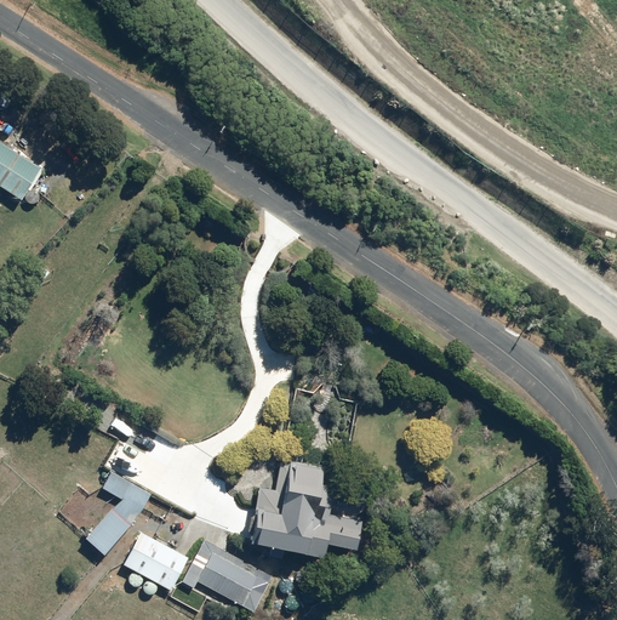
[(0,186),(21,199),(40,169),(0,143),(0,186)]
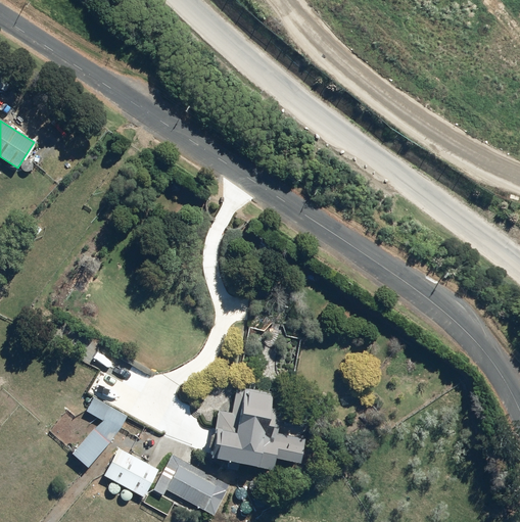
[(266,419),(271,395),(238,388),(233,413),(217,410),(207,455),(270,468),(273,457),(297,462),(302,439),(269,432),(272,420),(266,419)]
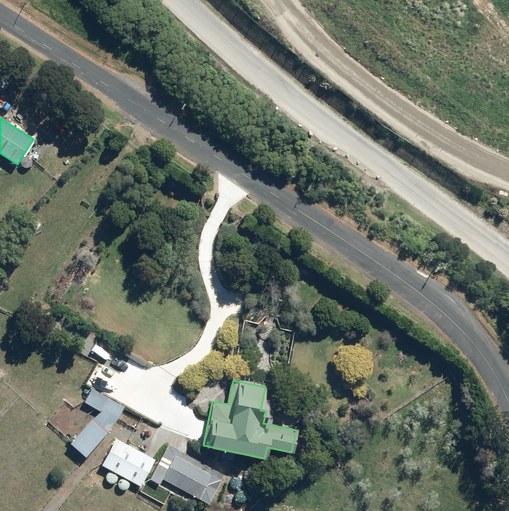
[(84,400),(97,411),(70,444),(86,457),(124,411),(94,387),(84,400)]
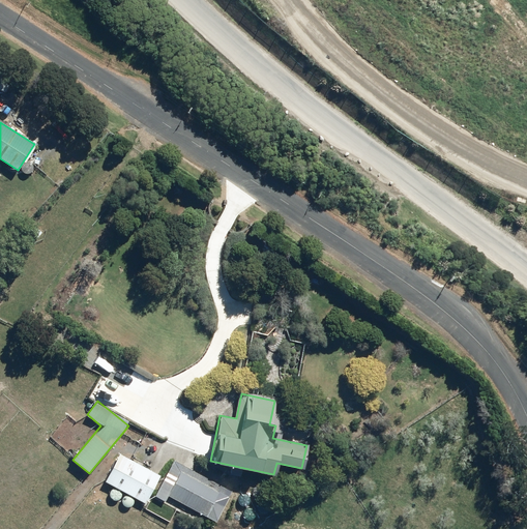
[(120,456),(106,481),(119,489),(145,503),(159,477),(120,456)]
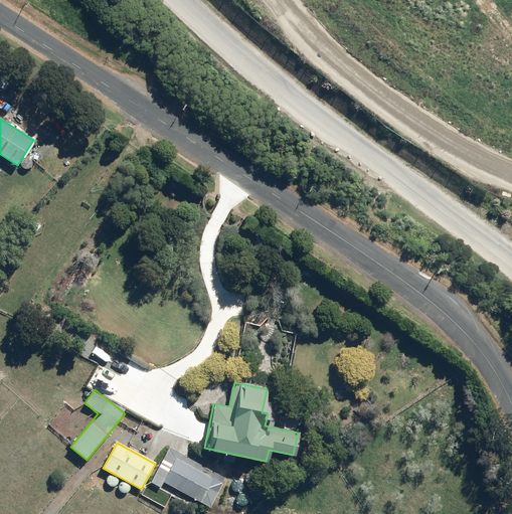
[(216,473),(169,448),(151,482),(161,487),(163,482),(210,507),(218,492),(208,487),(216,473)]
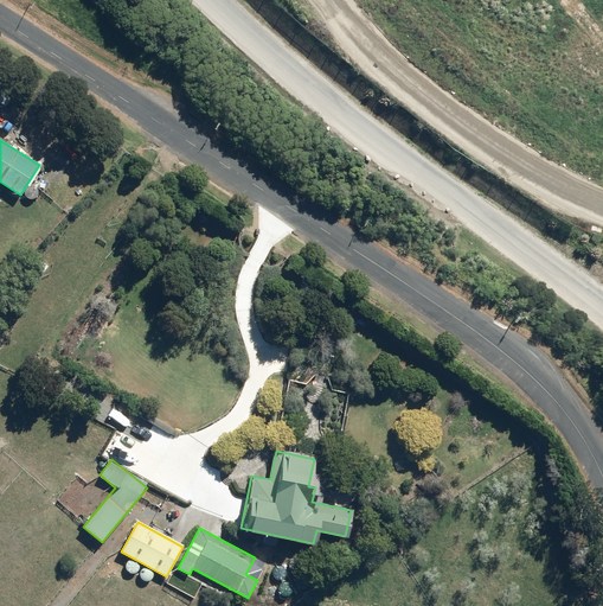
All buildings are outlined.
